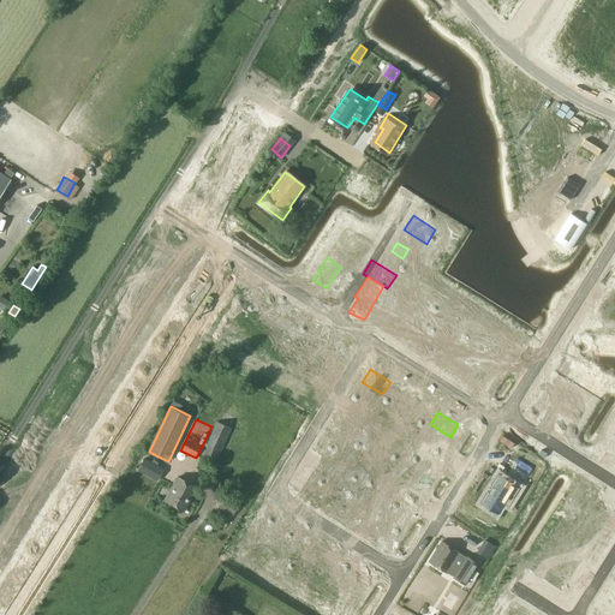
[(218,460),(232,428),(218,422),(203,454),(218,460)]
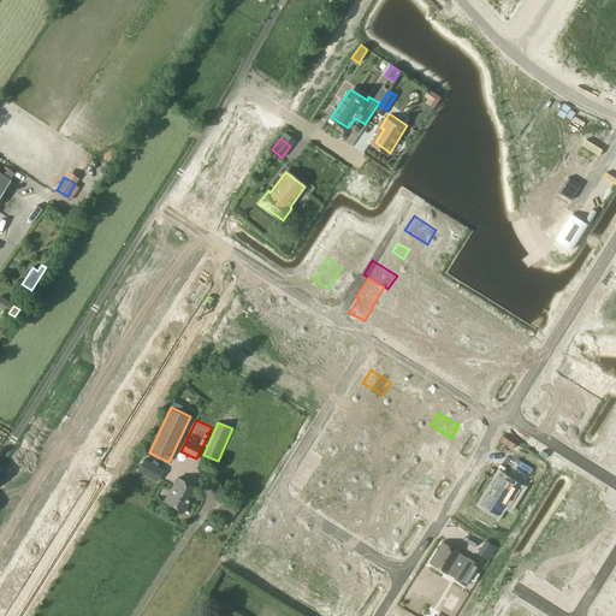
[(431,425),(422,437),(443,450),(451,438),(431,425)]
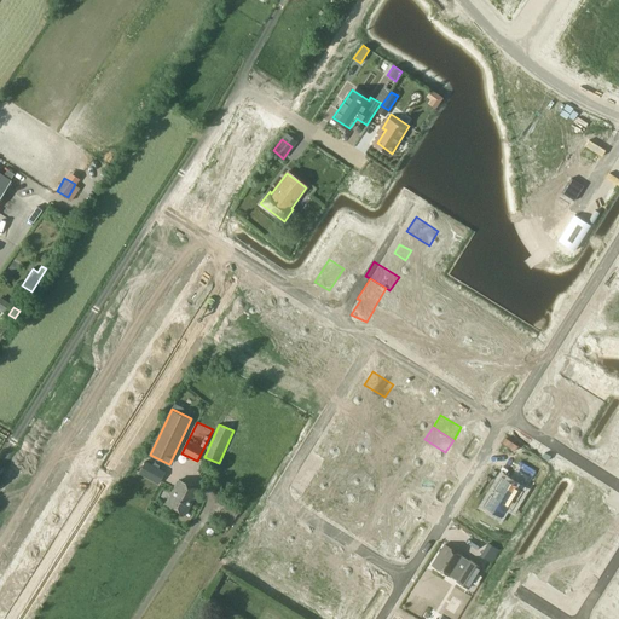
[(516,434),(503,458),(542,480),(556,456),(516,434)]
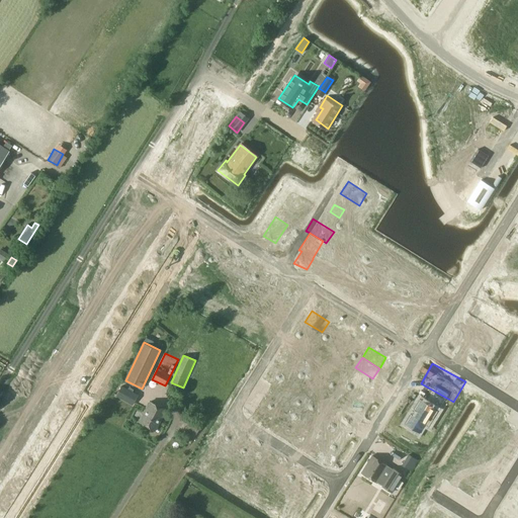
[(337,384),(331,395),(348,406),(354,396),(337,384)]
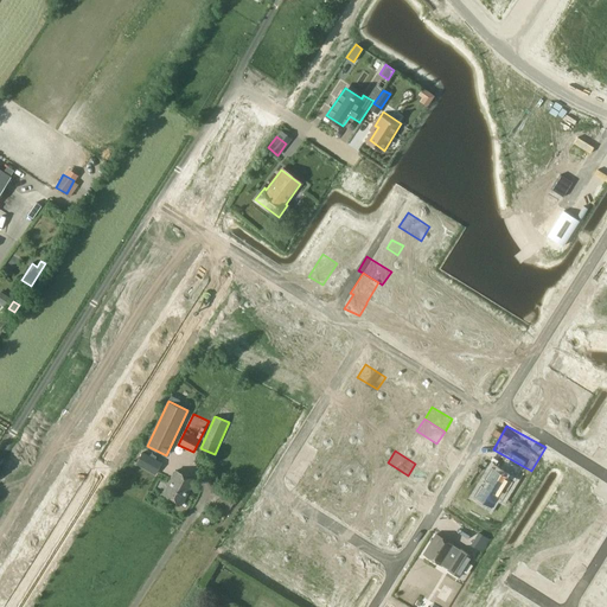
[(142,454),(136,464),(155,473),(160,464),(142,454)]
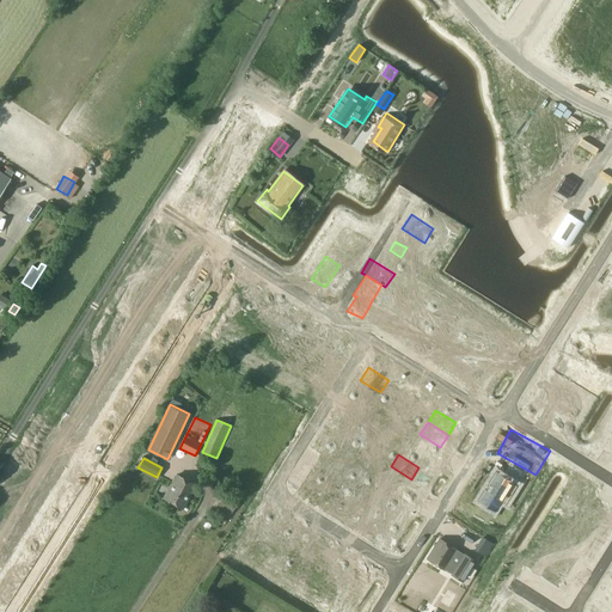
[(391,466),(384,479),(404,491),(411,479),(391,466)]
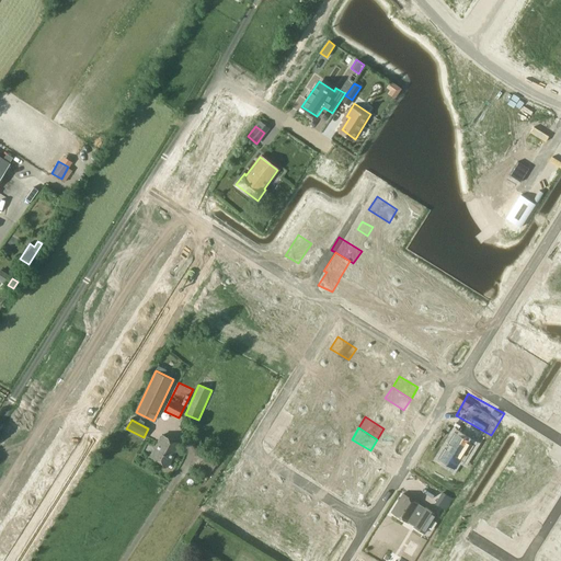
[(274,431),(262,450),(272,456),(282,442),(284,437),(285,437),(274,431)]
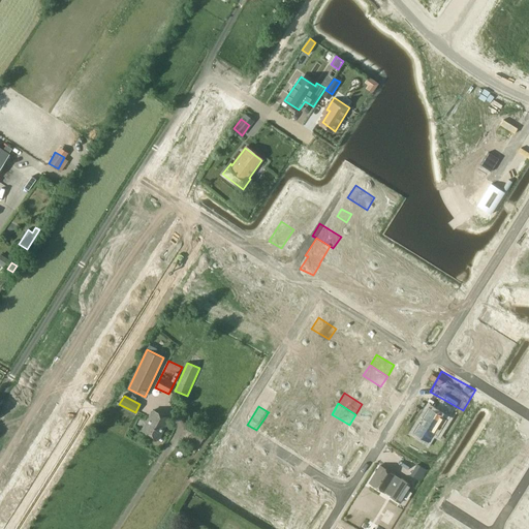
[(158,439),(168,419),(153,410),(142,431),(158,439)]
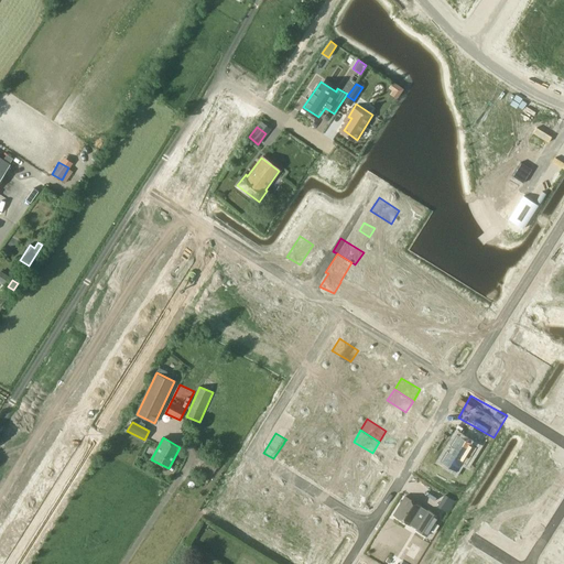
[(283,444),(274,458),(285,466),(297,447),(285,440),(283,444)]
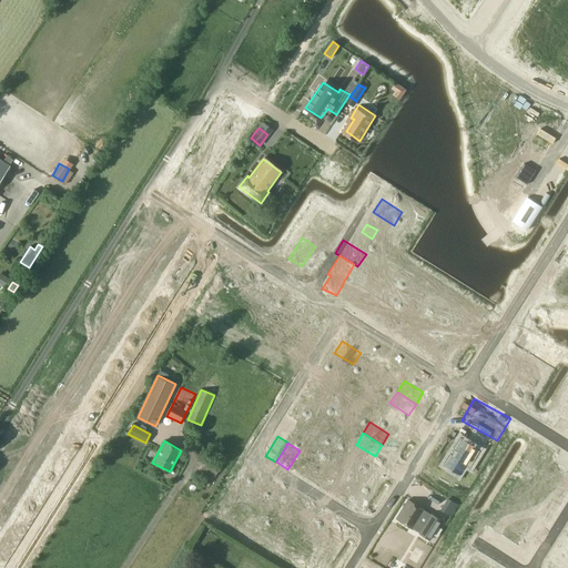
[(300,450),(287,469),(298,476),(311,457),(300,450)]
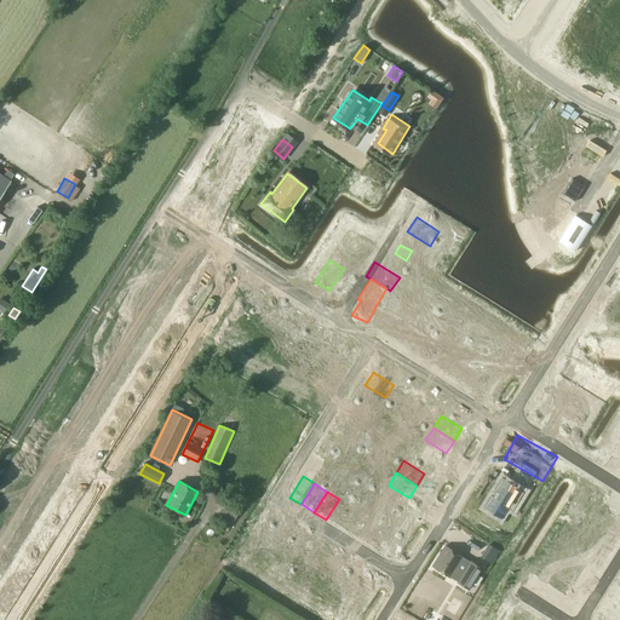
[(339,499),(326,520),(339,527),(351,506),(339,499)]
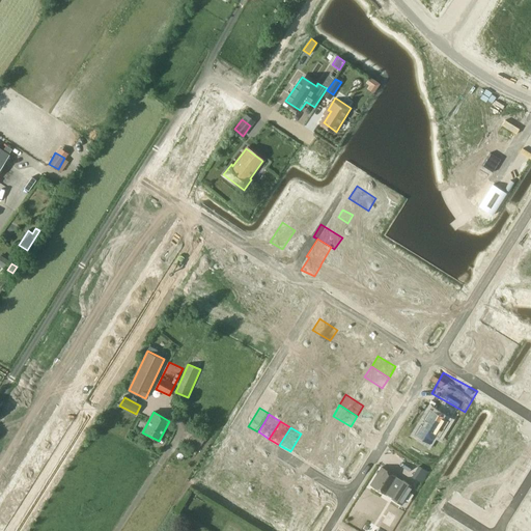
[(201,445),(206,437),(196,430),(191,440),(201,445)]
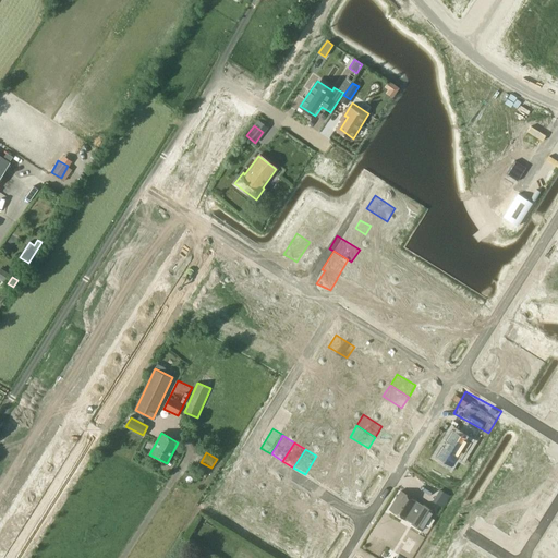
[(234,474),(221,495),(234,502),(247,483),(234,474)]
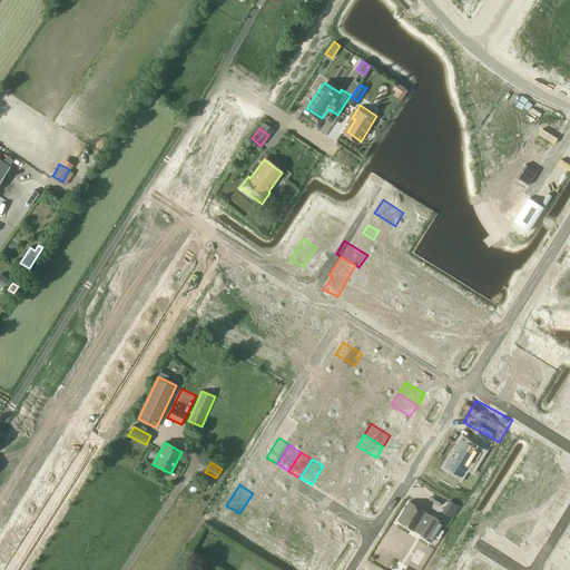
[(442,516),(455,522),(464,505),(435,491),(431,499),(446,507),(442,516)]
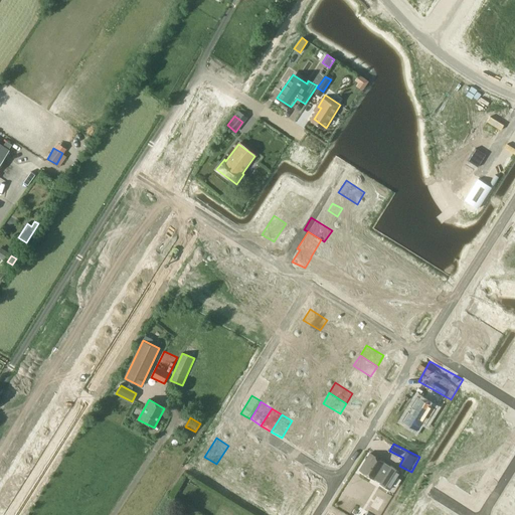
[(245,449),(234,466),(244,472),(255,455),(245,449)]
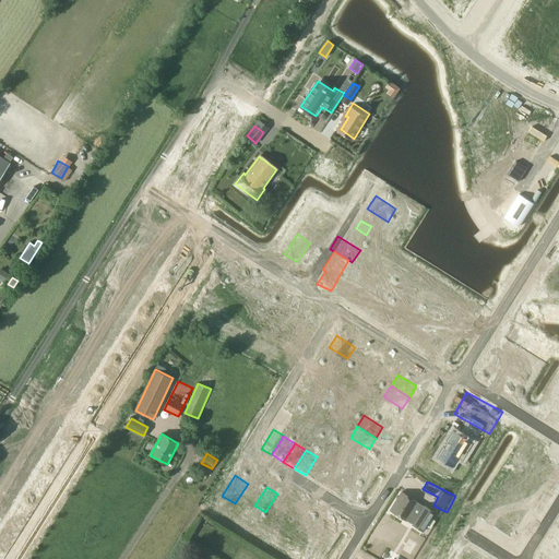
[(435,513),(401,491),(389,510),(423,532),(435,513)]
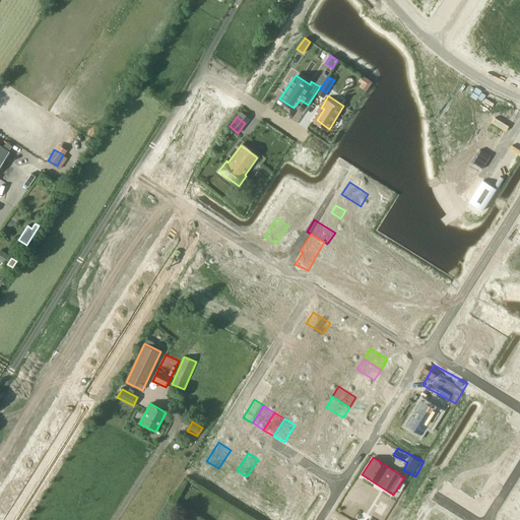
[(258,459),(247,476),(257,483),(268,466),(258,459)]
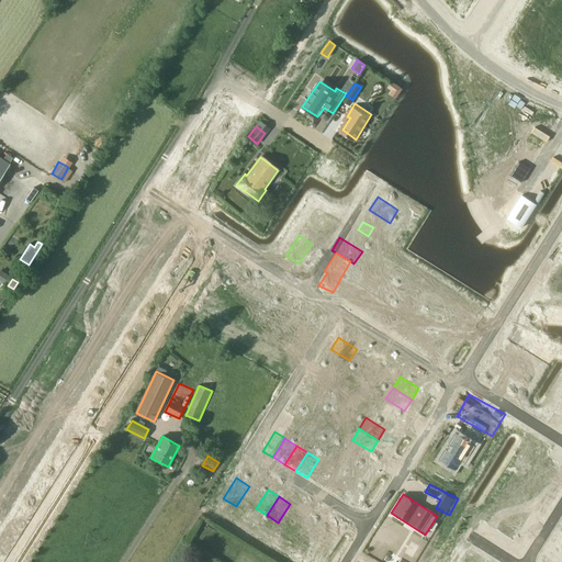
[(311,525),(298,544),(311,553),(324,532),(311,525)]
